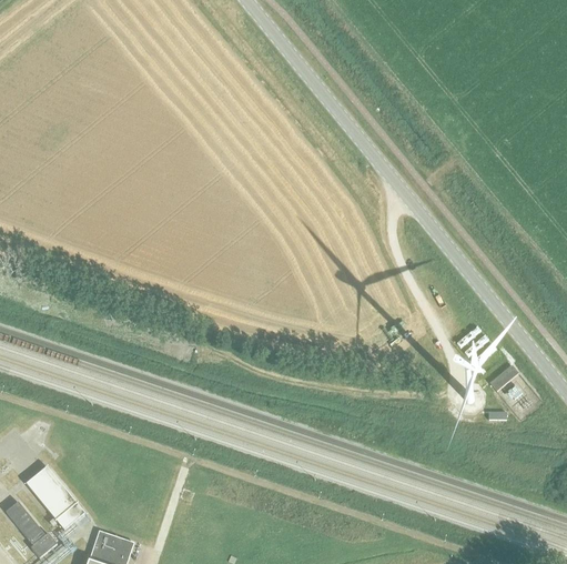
[(477,324),(456,342),(459,345),(481,329),(477,324)]
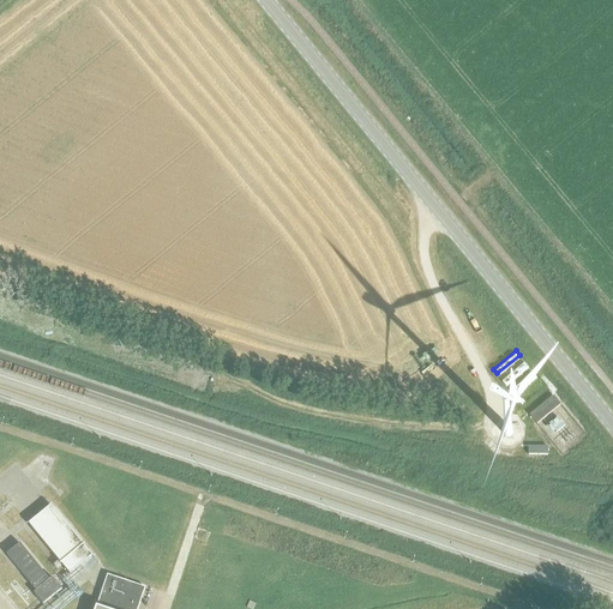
[(524,361),(503,379),(505,384),(528,365),(524,361)]
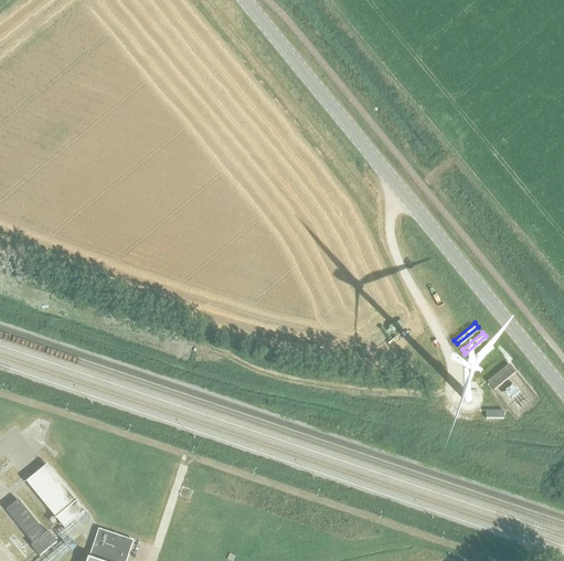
[(490,341),(469,359),(472,362),(493,346),(490,341)]
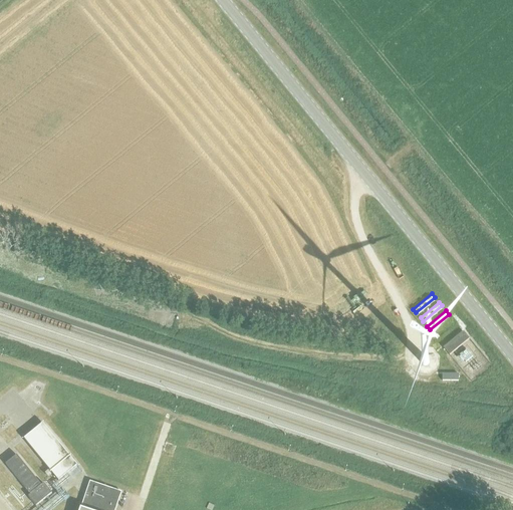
[(449,352),(469,335),(463,328),(443,344),(449,352)]
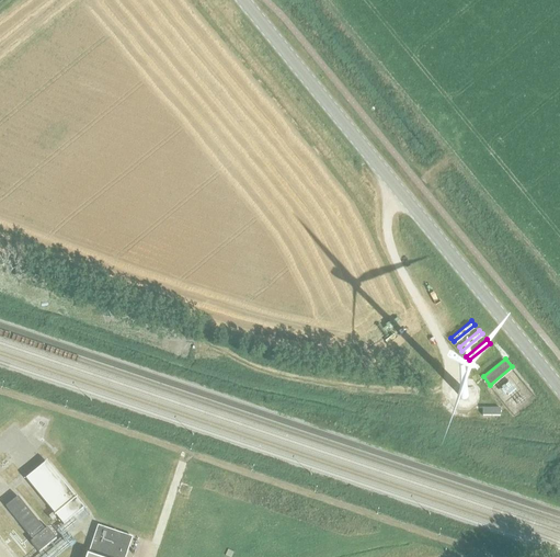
[(505,385),(503,388),(510,394),(520,384),(507,372),(500,379),(505,385)]
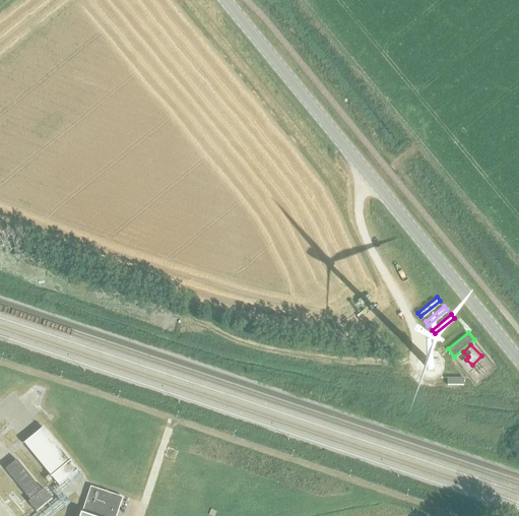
[(51,474),(59,484),(78,468),(70,459),(71,458),(70,457),(43,425),(23,441),(51,473),(50,474),(51,475),(51,474)]
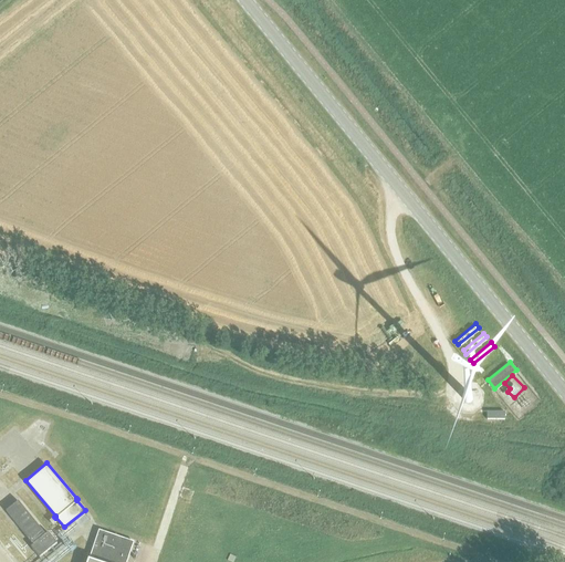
[(30,543),(39,554),(56,540),(48,530),(45,532),(18,498),(6,508),(33,542),(30,543)]
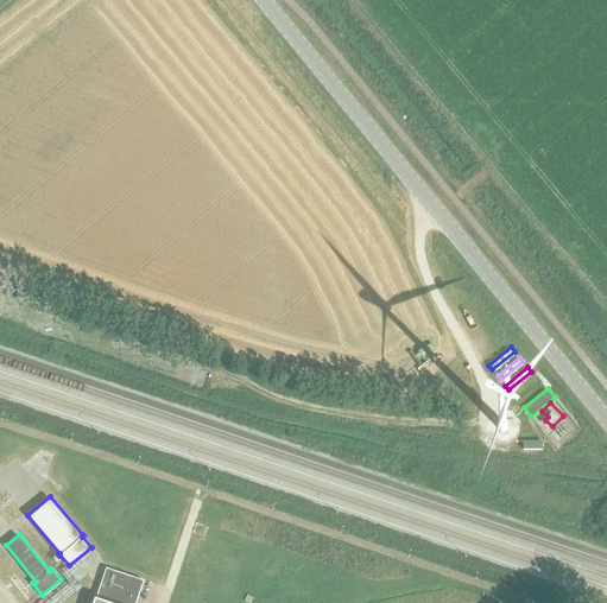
[(93,602),(134,602),(143,578),(106,565),(93,602)]
